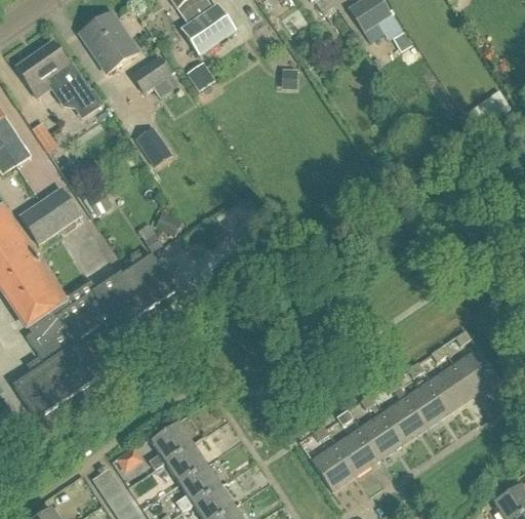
[(171,0),(176,7),(188,24),(182,29),(198,54),(234,30),(216,4),(211,8),(205,0),(171,0)]
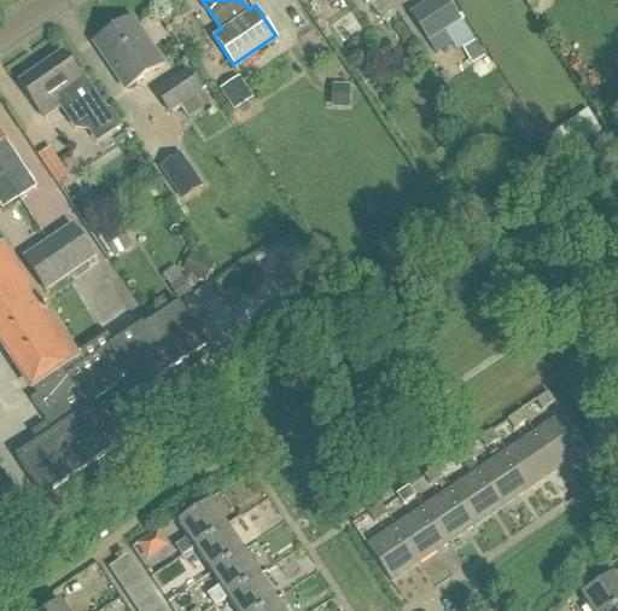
[(445,25),(462,15),(453,0),(420,0),(410,6),(430,36),(445,25)]
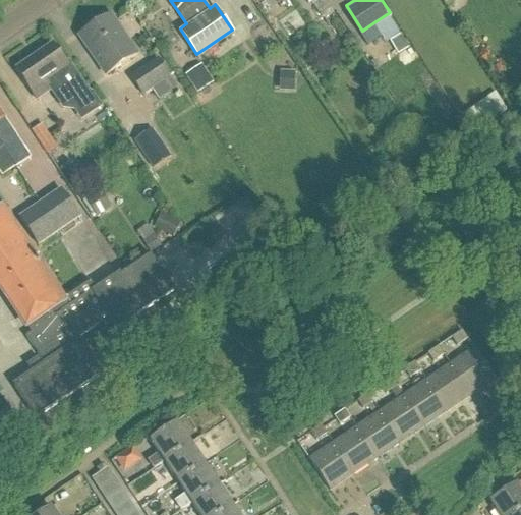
[(106,71),(136,51),(110,12),(79,33),(106,71)]
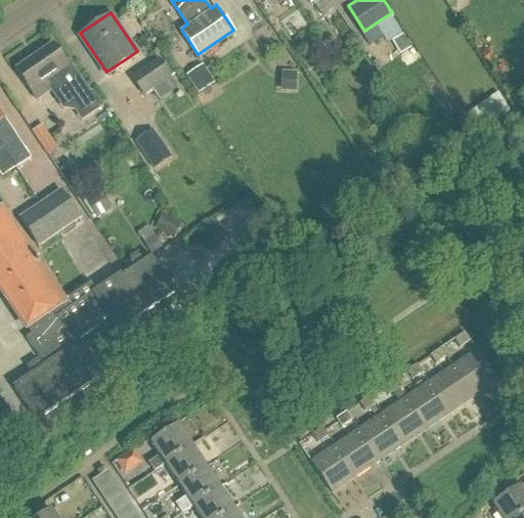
[(404,32),(393,39),(401,51),(412,45),(404,32)]
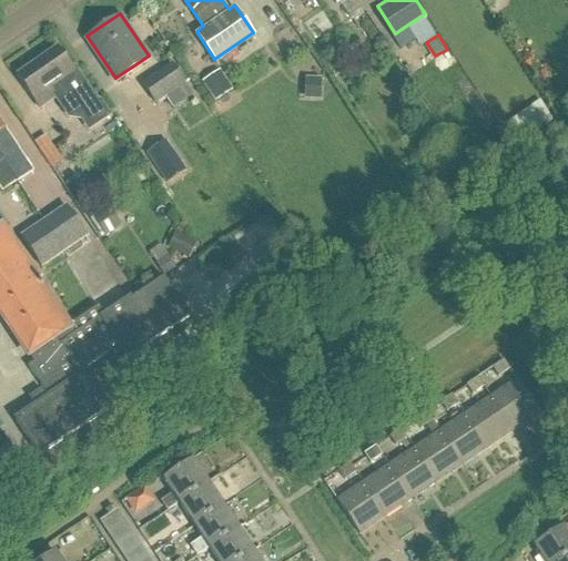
[(70,67),(56,47),(18,73),(40,105),(54,95),(60,104),(73,95),(92,122),(108,111),(98,97),(95,98),(72,64),(70,67)]
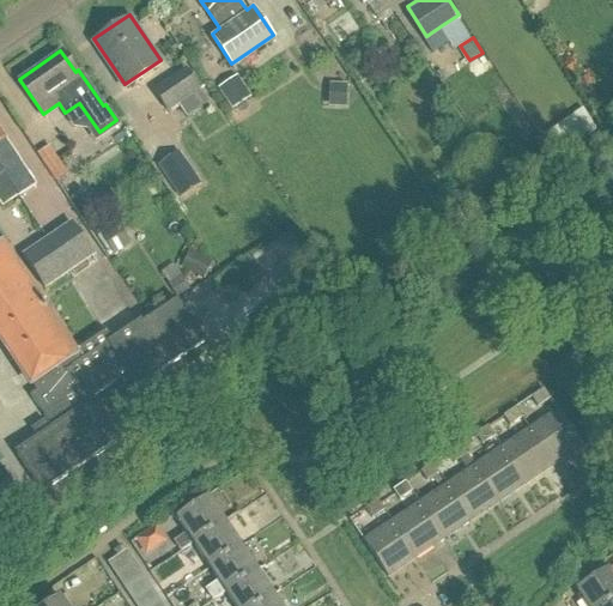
[(202,84),(187,61),(153,84),(169,107),(180,98),(202,84)]
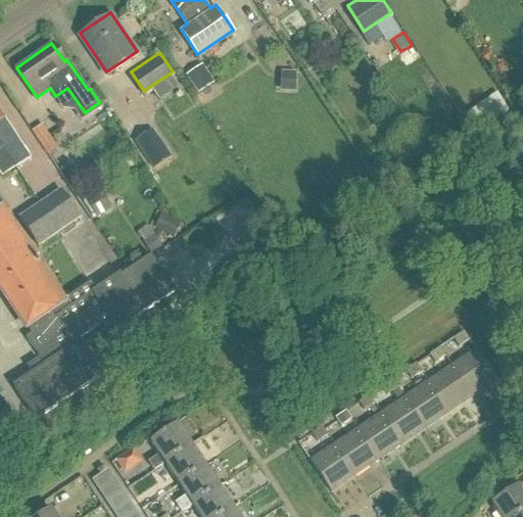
[(204,64),(188,76),(198,91),(215,80),(204,64)]
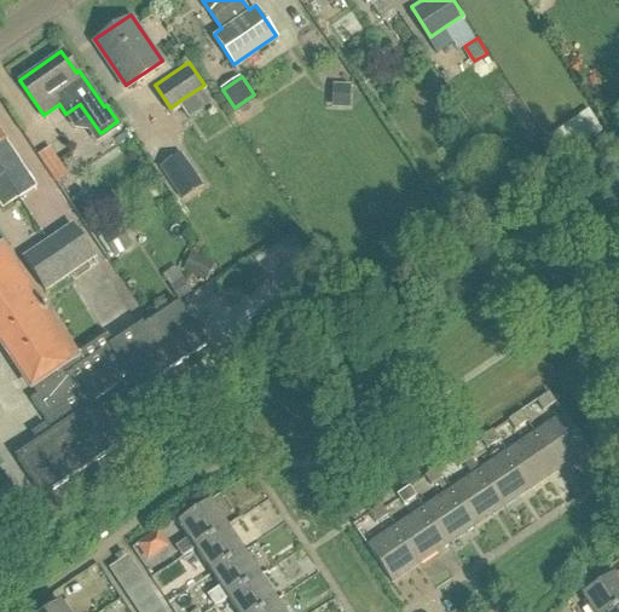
[(333,80),(331,104),(350,104),(350,81),(333,80)]
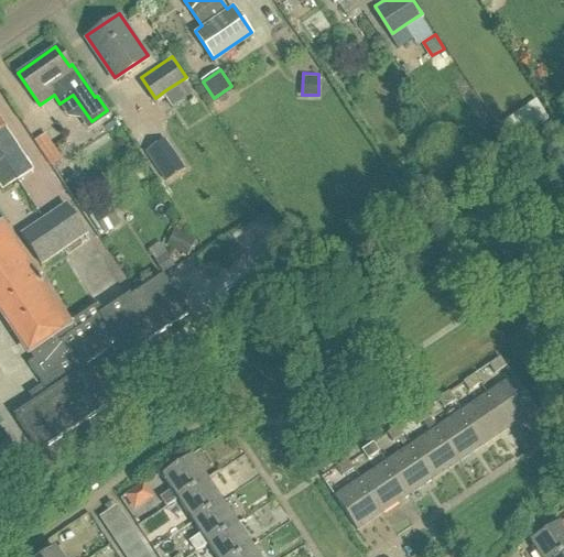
[(535,96),(529,100),(542,119),(549,115),(535,96)]
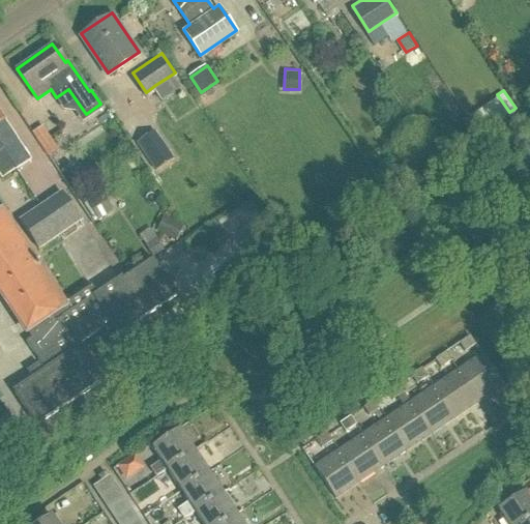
[(0,143),(15,166),(15,167),(30,155),(15,134),(3,117),(4,117),(0,111),(0,143)]
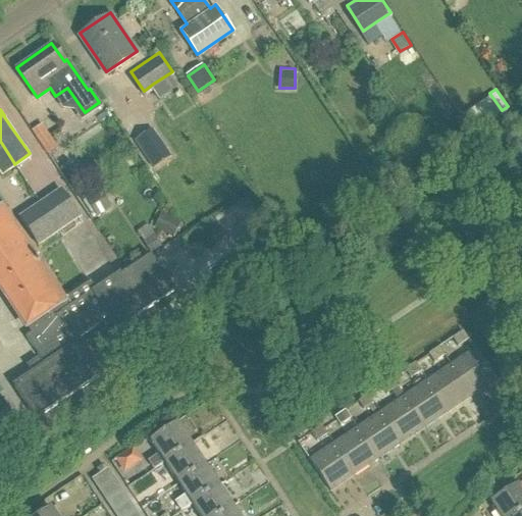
[(47,151),(57,144),(41,120),(32,127),(47,151)]
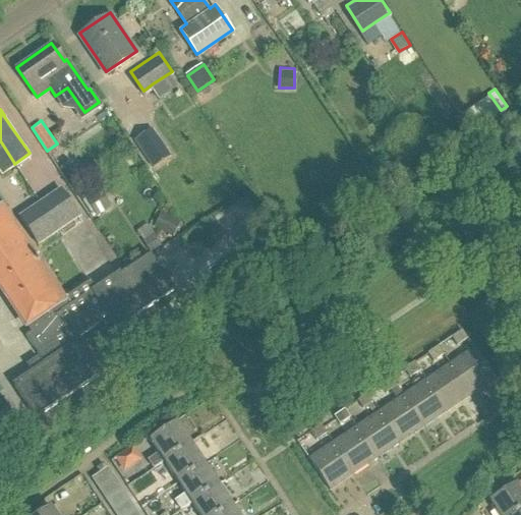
[(149,126),(135,135),(154,163),(172,151),(163,137),(158,140),(149,126)]
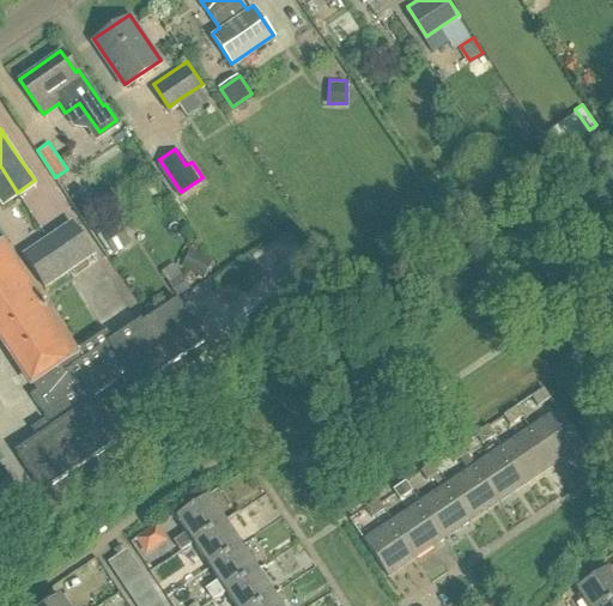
[(0,198),(2,201),(17,192),(0,165),(0,198)]
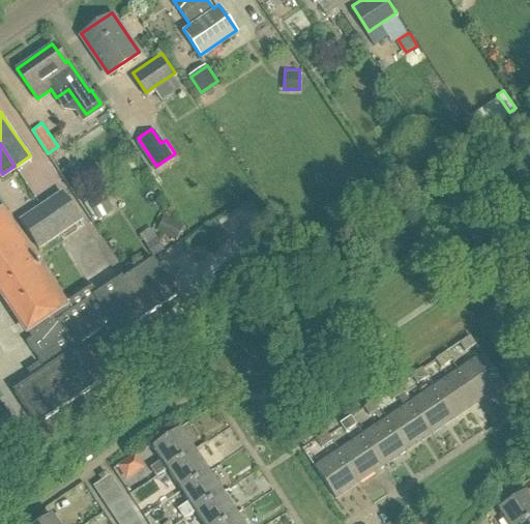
[(61,187),(39,203),(59,233),(81,219),(61,187)]
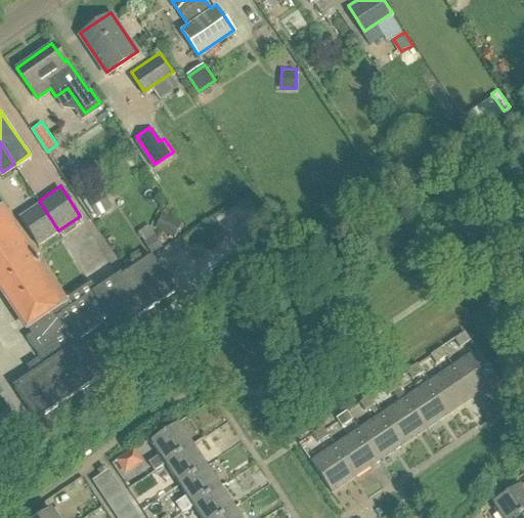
[(99,186),(86,196),(97,213),(112,204),(99,186)]
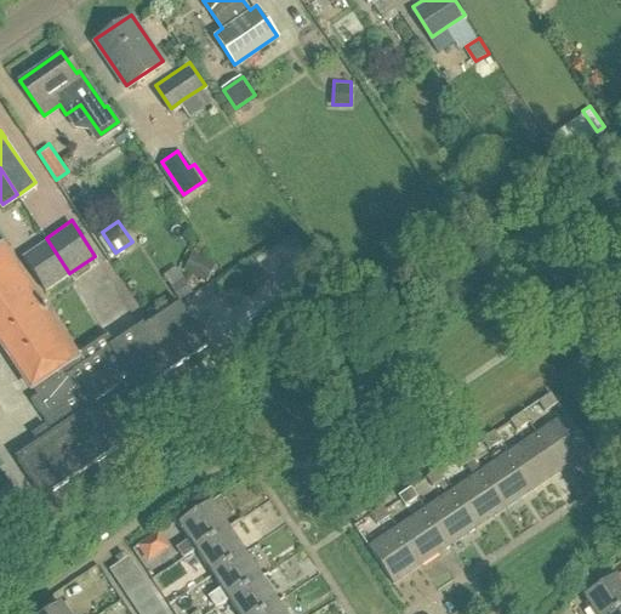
[(69,273),(46,238),(21,254),(44,289),(69,273)]
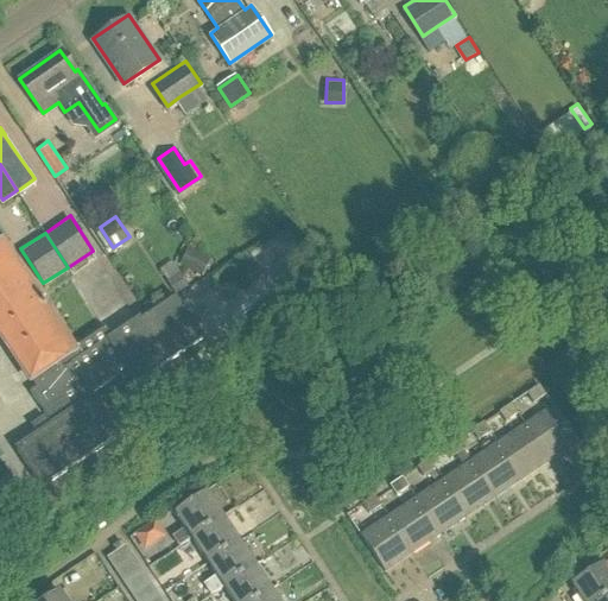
[(13,444),(39,484),(120,430),(93,390),(108,379),(118,373),(127,387),(170,359),(170,358),(203,336),(198,329),(175,293),(141,316),(140,315),(112,334),(106,324),(76,343),(17,253),(12,257),(0,239),(0,238),(0,331),(35,384),(29,387),(50,419),(13,444)]
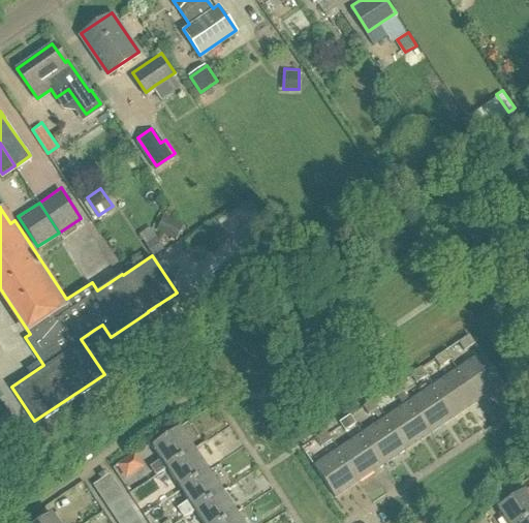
[(163,212),(156,227),(176,237),(183,222),(163,212)]
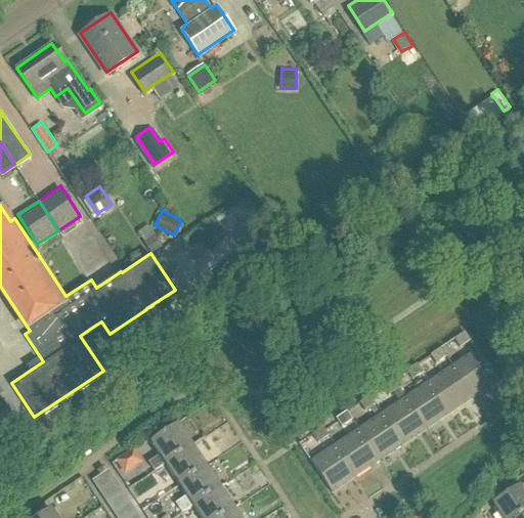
[(155,231),(144,239),(151,249),(162,243),(155,231)]
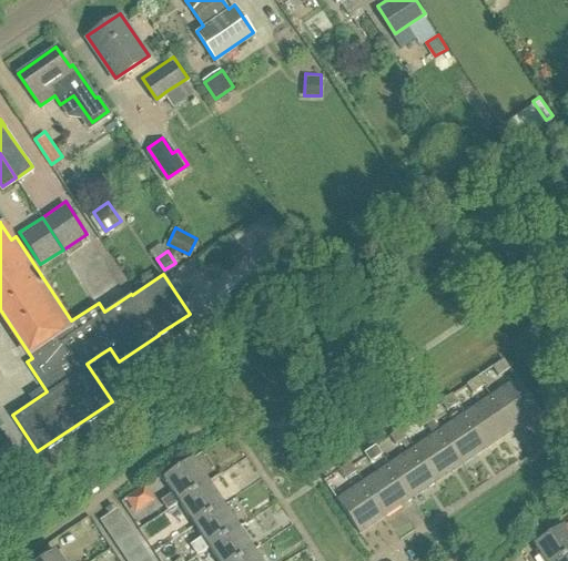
[(499,376),(510,368),(503,356),(492,364),(499,376)]
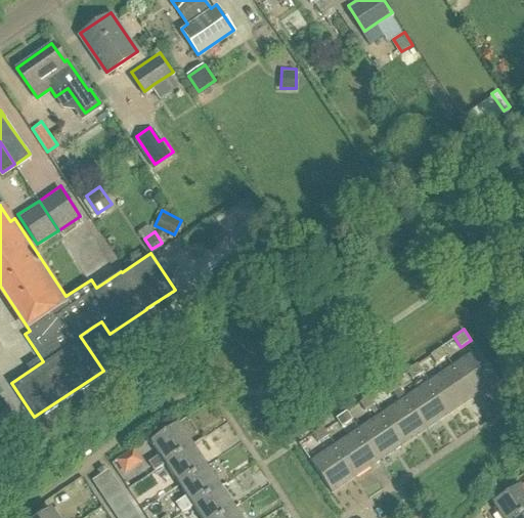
[(437,363),(447,356),(440,345),(429,352),(437,363)]
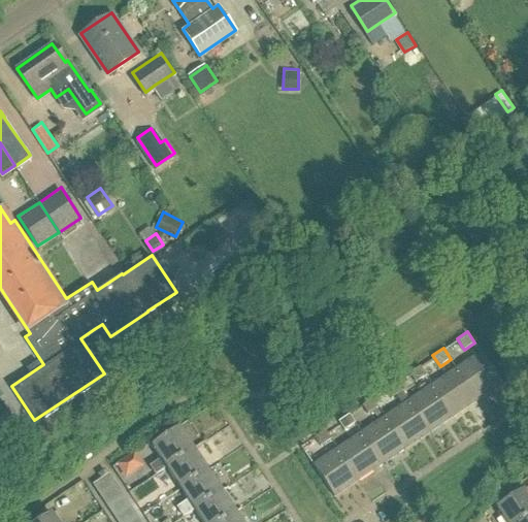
[(455,366),(476,398),(500,382),(480,350),(455,366)]
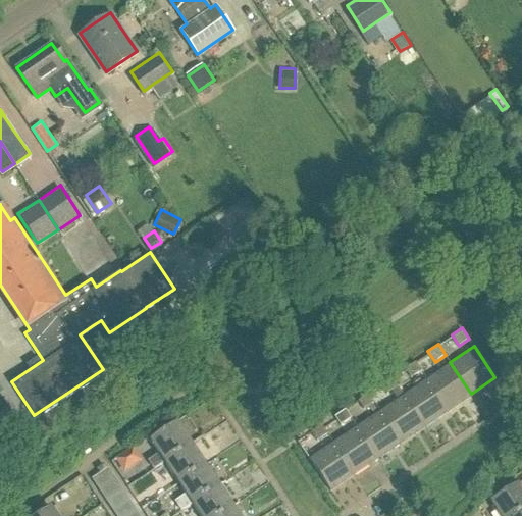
[(412,377),(422,370),(415,359),(404,366),(412,377)]
